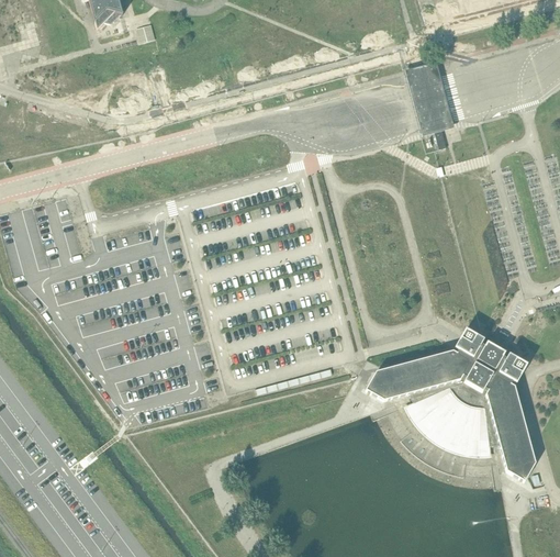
[(7,0),(15,34),(47,26),(41,0),(7,0)]
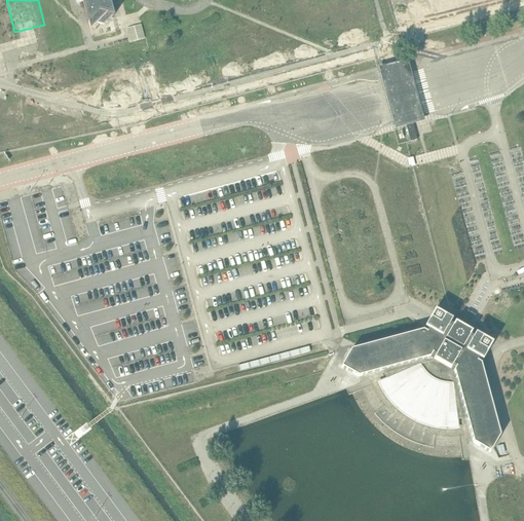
[(85,0),(90,17),(92,25),(100,17),(106,20),(114,10),(116,10),(113,0),(85,0)]
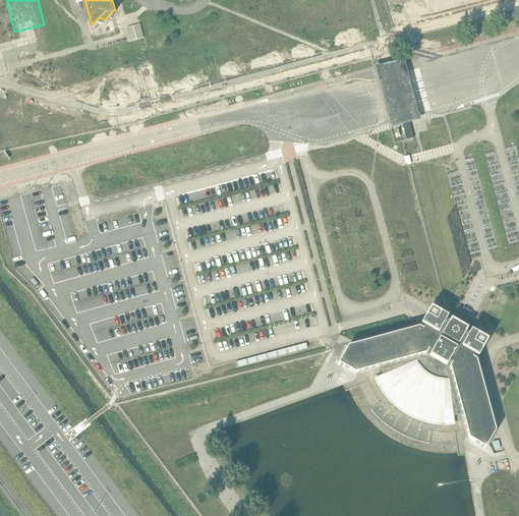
[(131,38),(146,34),(142,19),(127,23),(131,38)]
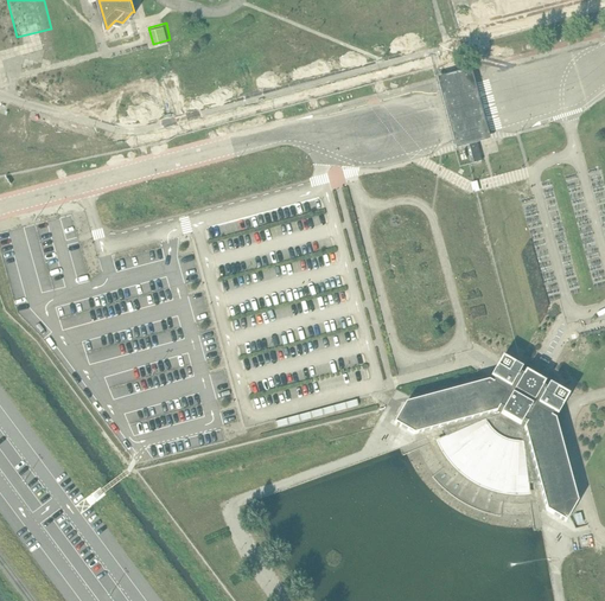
[(478,134),(479,138),(492,134),(483,102),(473,64),(439,74),(450,112),(458,144),(471,140),(470,136),(478,134)]
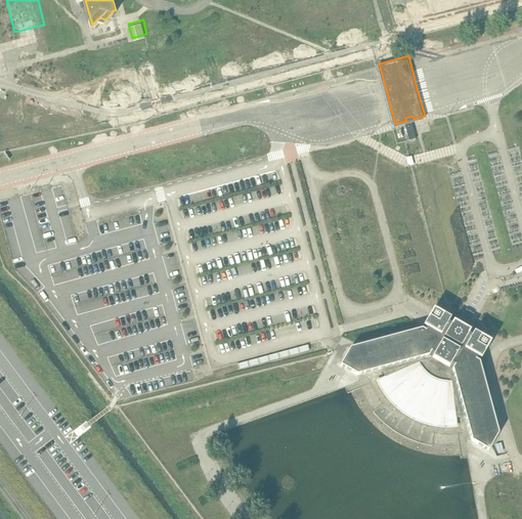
[(412,118),(406,120),(410,136),(418,134),(414,121),(412,118)]
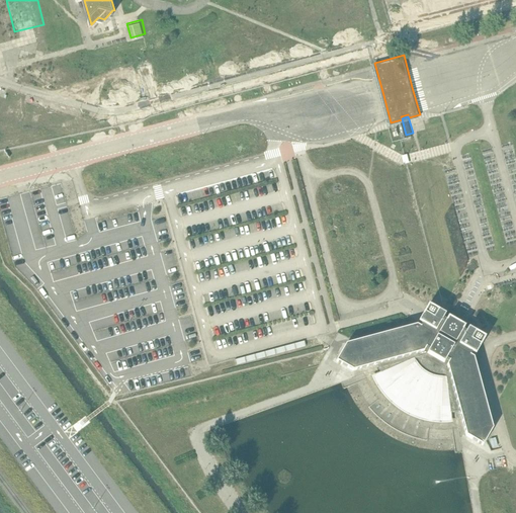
[(455,315),(430,301),(418,321),(348,340),(338,356),(355,366),(379,359),(382,367),(377,369),(378,372),(380,375),(382,378),(384,381),(387,386),(389,388),(392,391),(394,393),(397,396),(400,398),(403,401),(406,403),(408,404),(411,406),(414,407),(416,408),(419,409),(422,410),(425,411),(429,412),(434,413),(438,413),(441,414),(444,414),(449,414),(453,413),(452,408),(461,407),(467,431),(485,440),(494,424),(476,353),(487,333),(461,319),(468,308),(461,304),(455,315)]
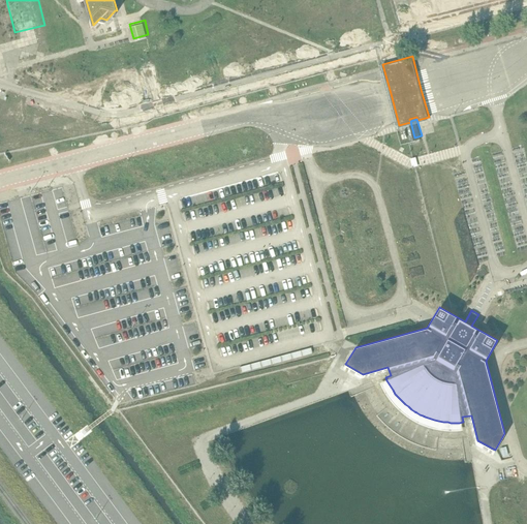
[(507,440),(501,442),(504,455),(510,453),(507,440)]
